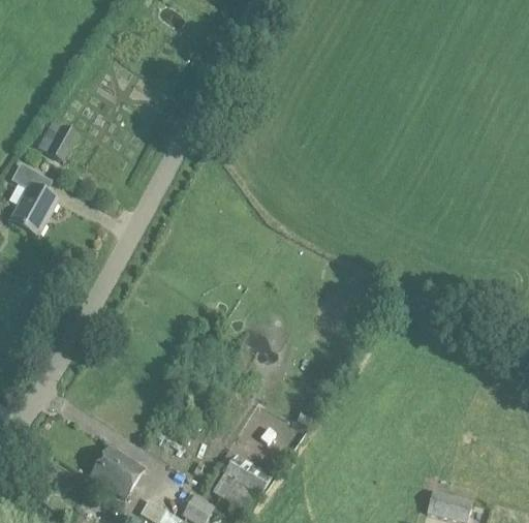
[(49,151),(48,153),(63,161),(79,133),(75,132),(63,125),(49,151)]
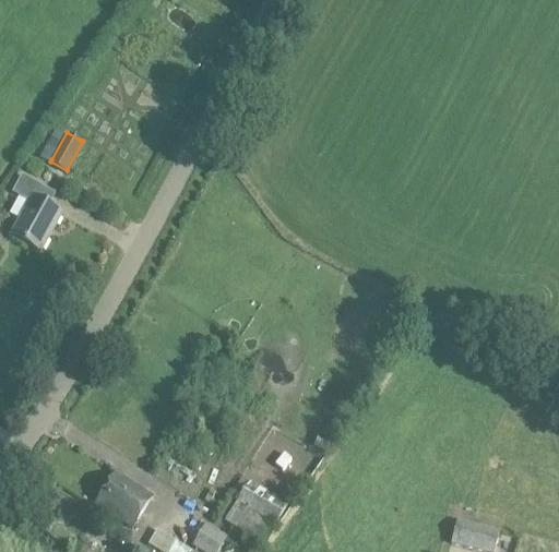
[(13,189),(31,198),(12,232),(40,248),(62,210),(49,202),(56,190),(23,172),(13,189)]
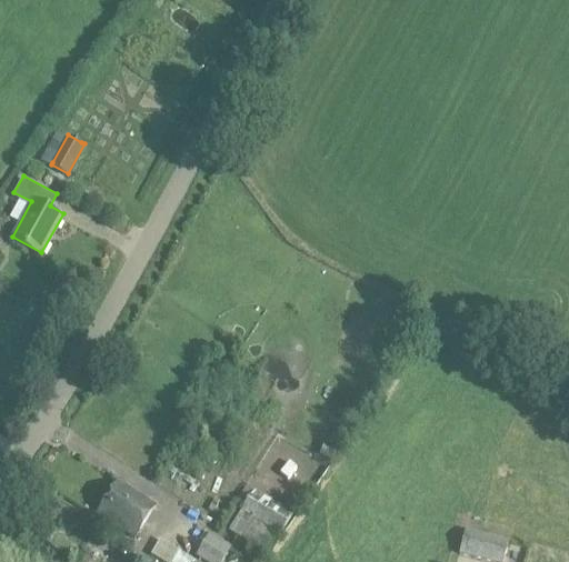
[(285,453),(275,465),(286,474),(296,461),(285,453)]
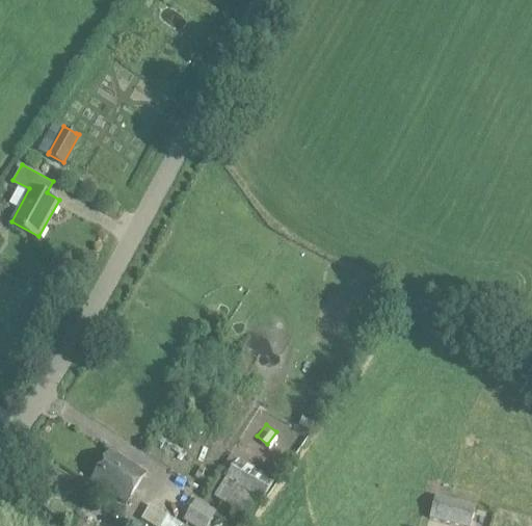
[(109,448),(90,477),(126,500),(144,470),(109,448)]
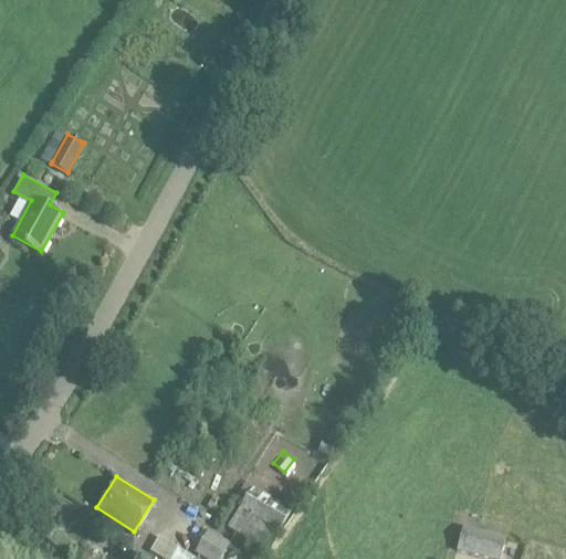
[(243,499),(240,505),(280,528),(292,507),(252,484),(243,499)]
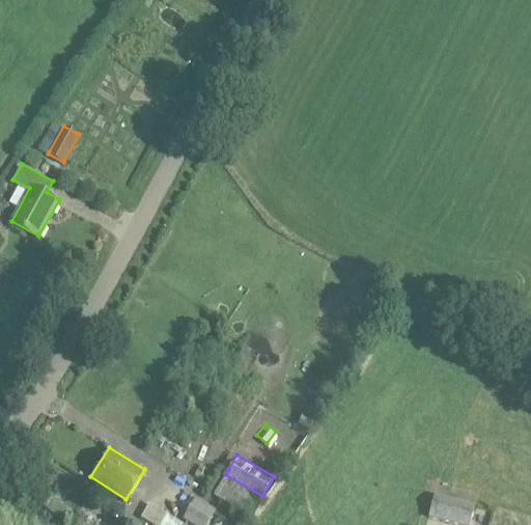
[(262,496),(225,474),(224,474),(213,493),(250,516),(262,496)]
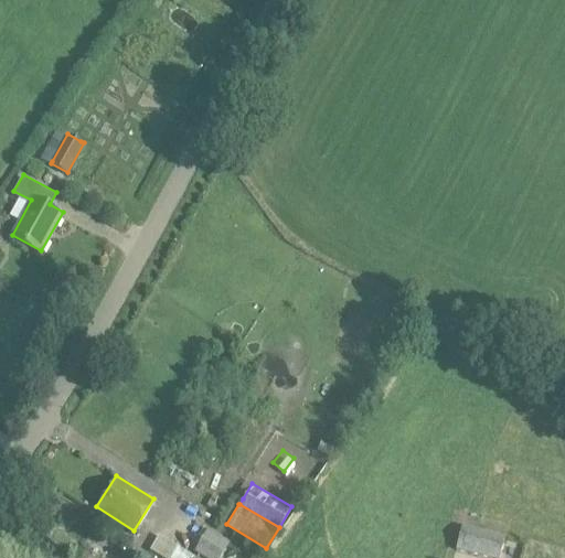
[(456,547),(499,557),(505,533),(461,522),(456,547)]
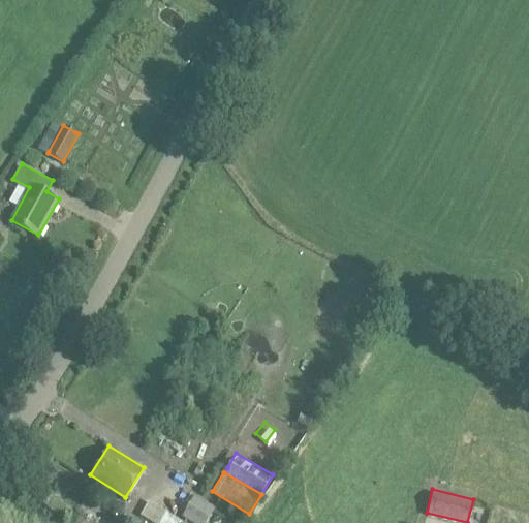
[(196,522),(205,522),(215,505),(194,493),(182,515),(196,522)]
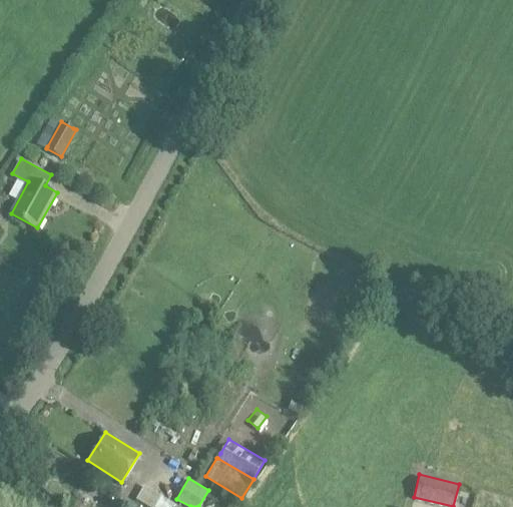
[(152,506),(153,506),(162,493),(145,483),(136,497),(152,506)]
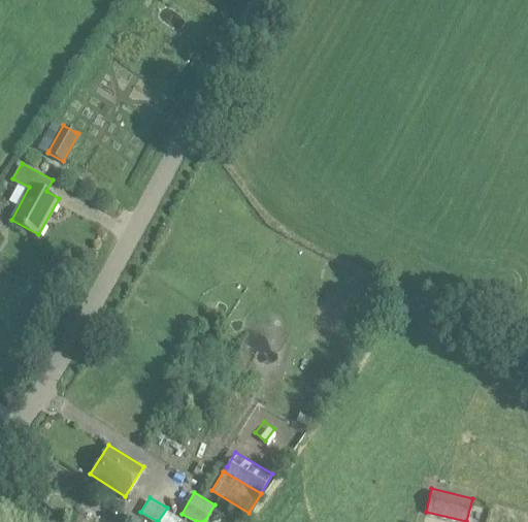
[(158,521),(191,521),(167,508),(158,521)]
